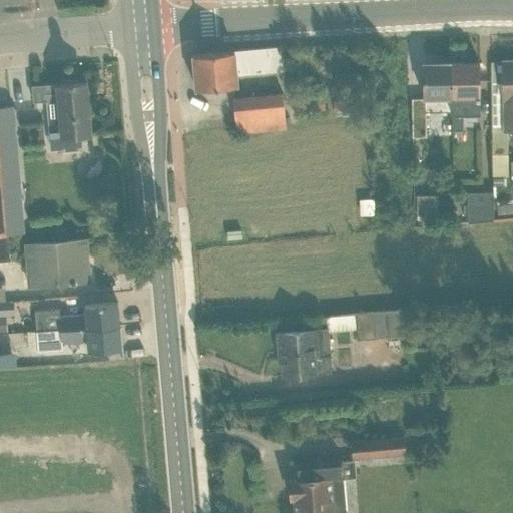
[(195,88),(239,85),(238,75),(283,70),(281,46),(192,54),(195,88)]
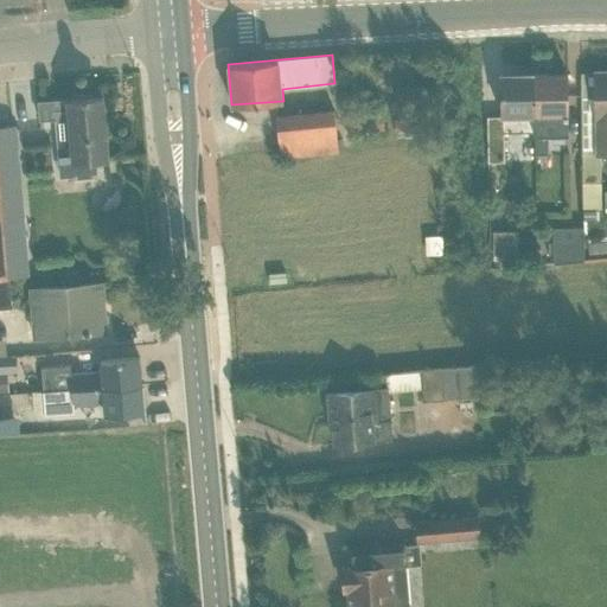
[(606,71),(594,71),(596,154),(606,153),(606,71)]
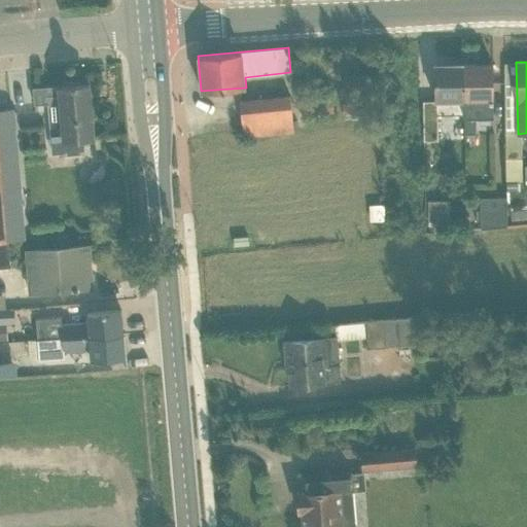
[(463,114),(462,63),(434,64),(434,101),(423,101),(423,140),(436,140),(436,114),(463,114)]
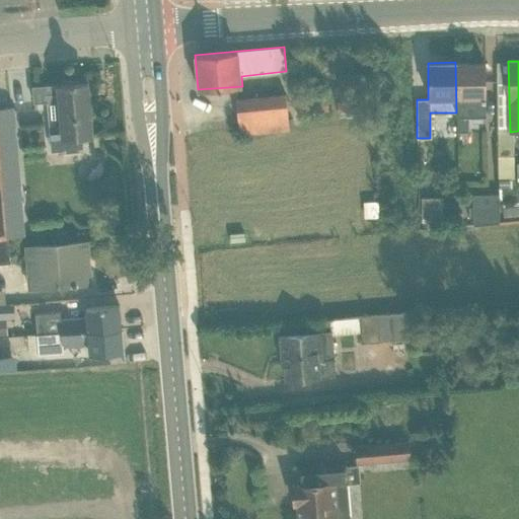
[(467,115),(485,115),(485,64),(467,64),(467,62),(455,62),(456,113),(456,131),(467,131),(467,115)]
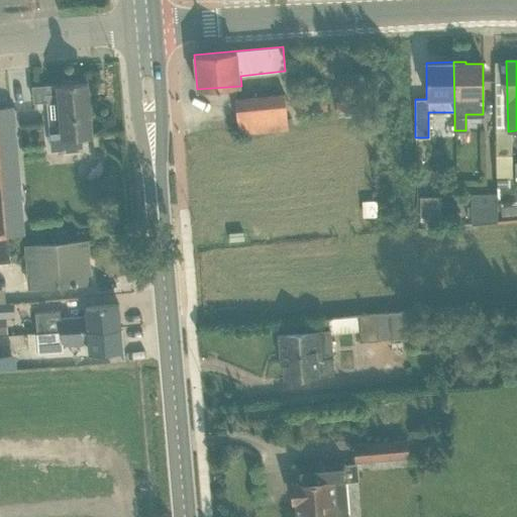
[(46,102),(49,137),(91,135),(86,82),(31,86),(33,103),(46,102)]
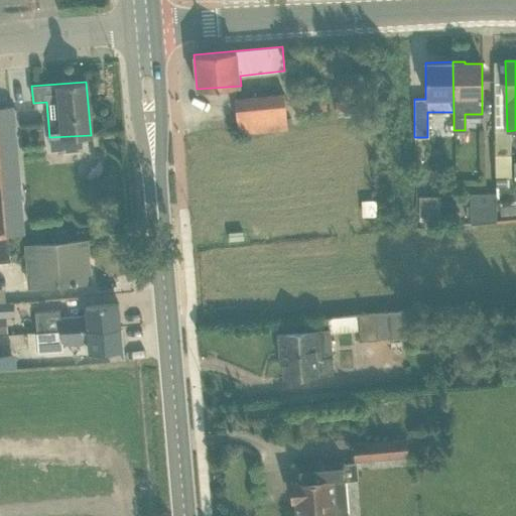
[(295,112),(326,109),(324,93),(293,96),(295,112)]
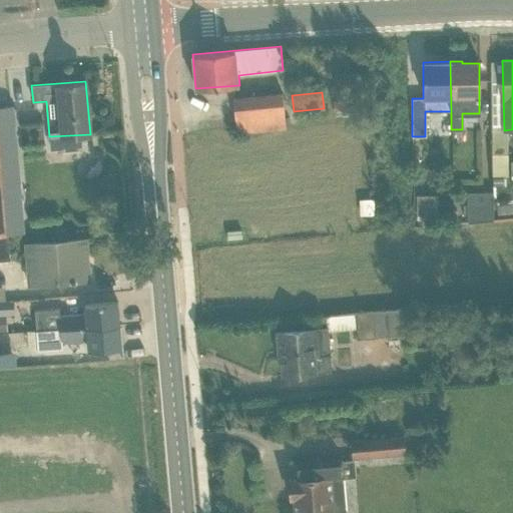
[(236,132),(284,127),(284,126),(290,125),(289,117),(283,117),(281,93),(232,97),(236,132)]
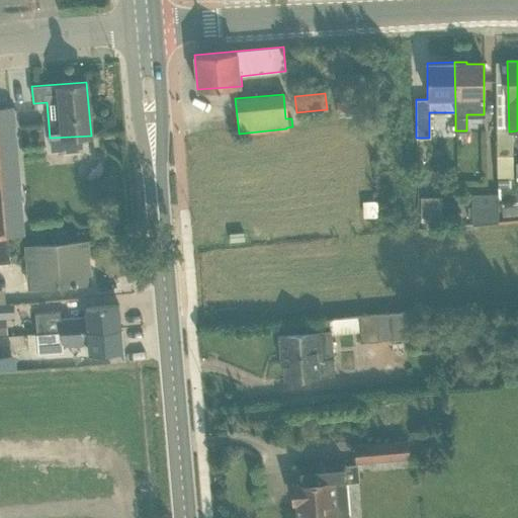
[(337,108),(355,106),(354,96),(336,98),(337,108)]
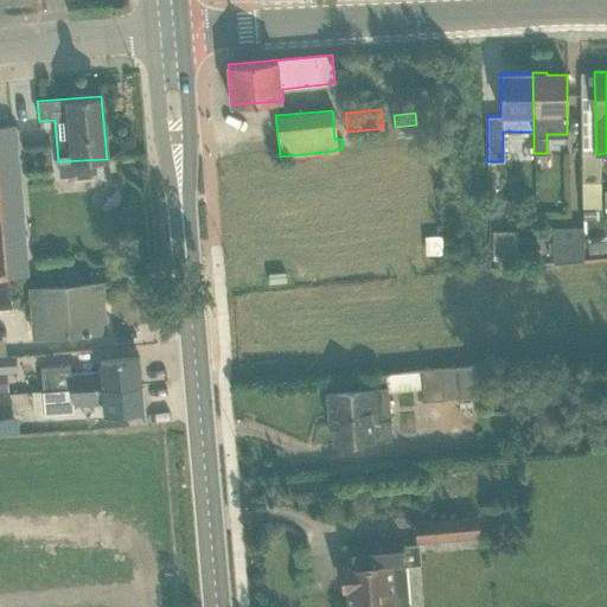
[(0,126),(0,276),(8,278),(29,276),(16,126),(0,126)]
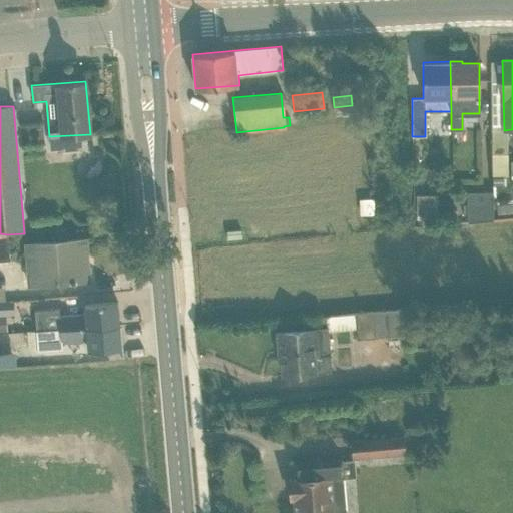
[(511,182),(512,182),(512,160),(510,161),(511,177),(508,177),(507,131),(499,131),(499,126),(492,126),(492,191),(492,196),(496,196),(496,212),(512,211),(512,194),(511,194),(511,182)]
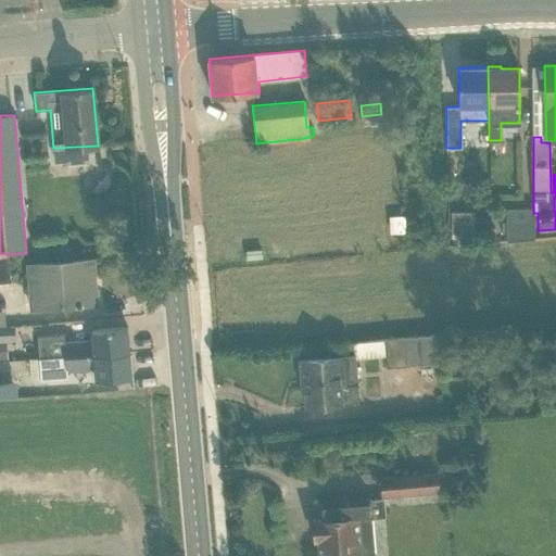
[(534,238),(533,213),(533,207),(505,209),(506,240),(534,238)]
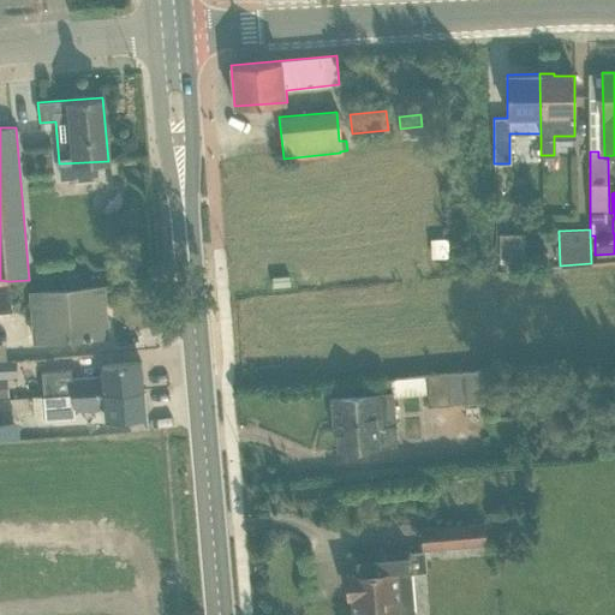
[(499,263),(524,262),(524,233),(499,233),(499,263)]
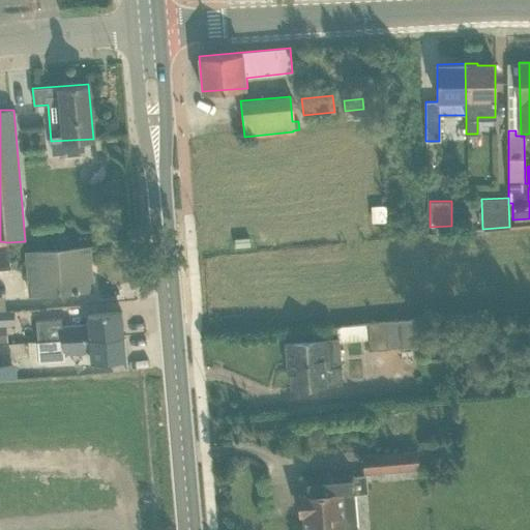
[(372,223),(385,223),(385,205),(371,205),(372,223)]
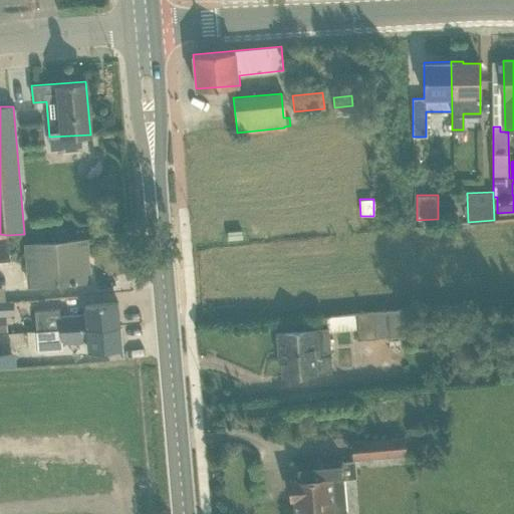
[(0,260),(9,259),(7,235),(0,234),(0,260)]
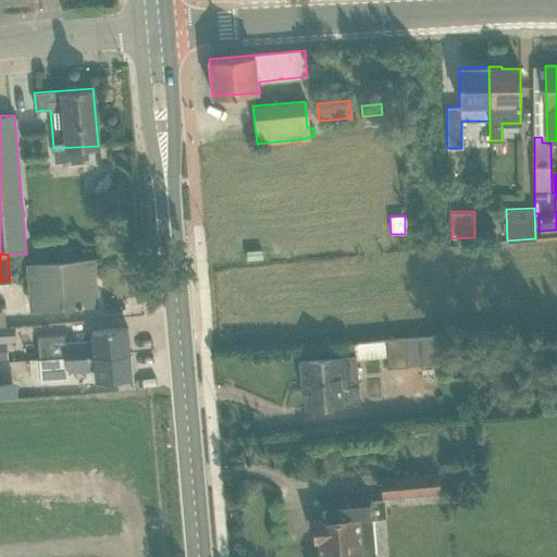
[(29,309),(97,304),(94,259),(26,265),(29,309)]
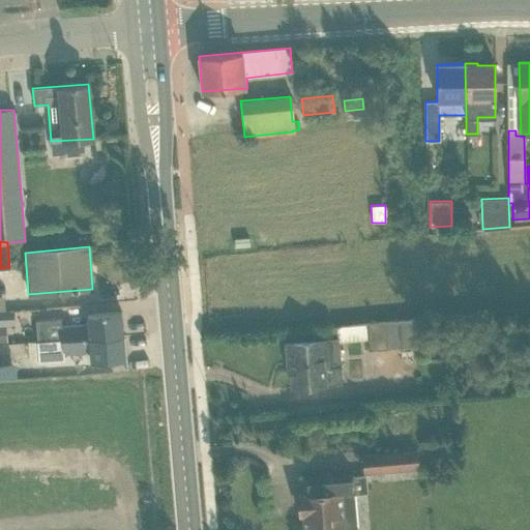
[(0,312),(0,342),(7,342),(5,325),(15,325),(13,312),(0,312)]
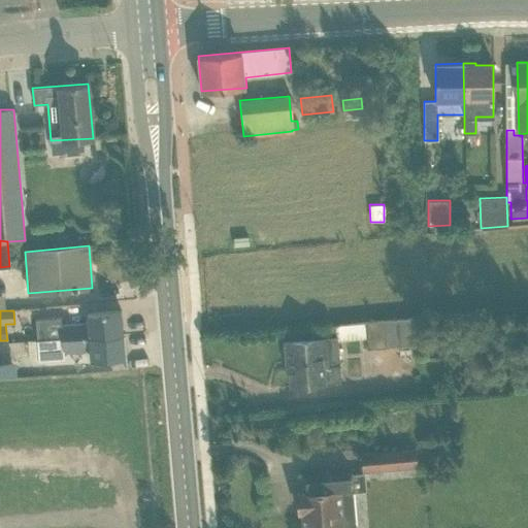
[(35,320),(36,340),(123,334),(121,310),(86,314),(87,323),(61,325),(60,318),(35,320)]
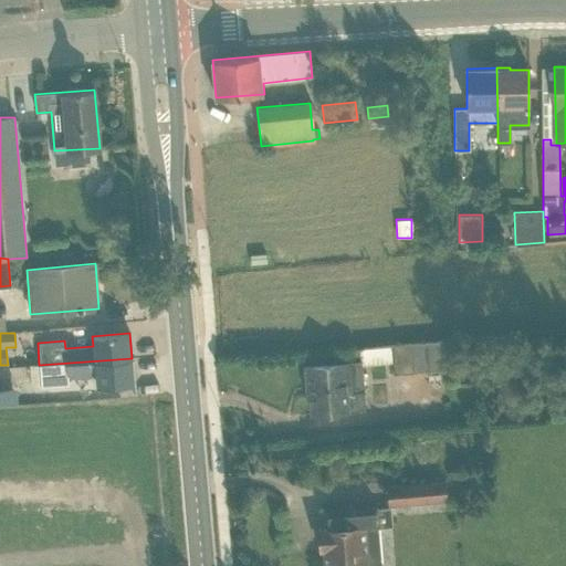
[(362,360),(362,364),(392,362),(392,374),(446,369),(442,339),(352,349),(353,355),(360,355),(362,360)]
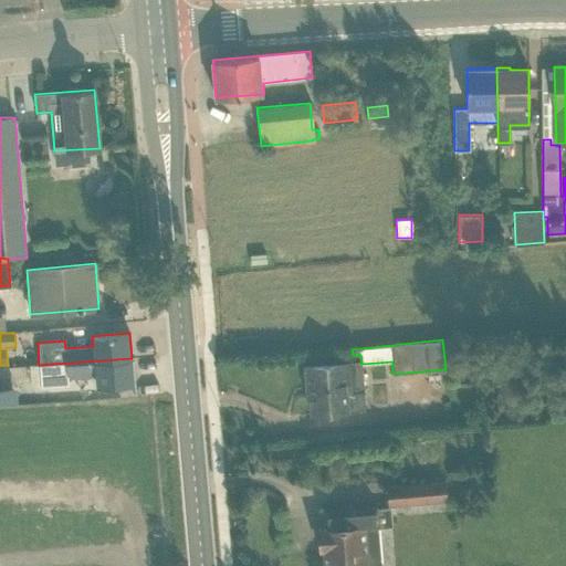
[(96,386),(134,384),(132,358),(39,365),(29,366),(30,386),(67,385),(67,378),(95,377),(96,386)]
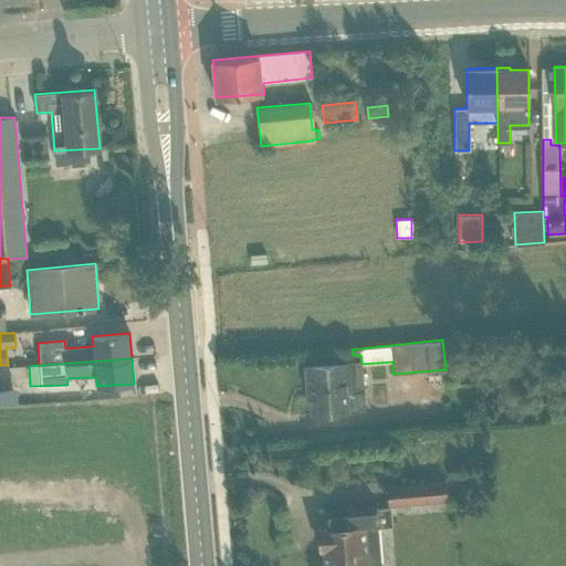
[(312,413),(364,409),(362,364),(362,360),(304,366),(306,386),(310,386),(312,413)]
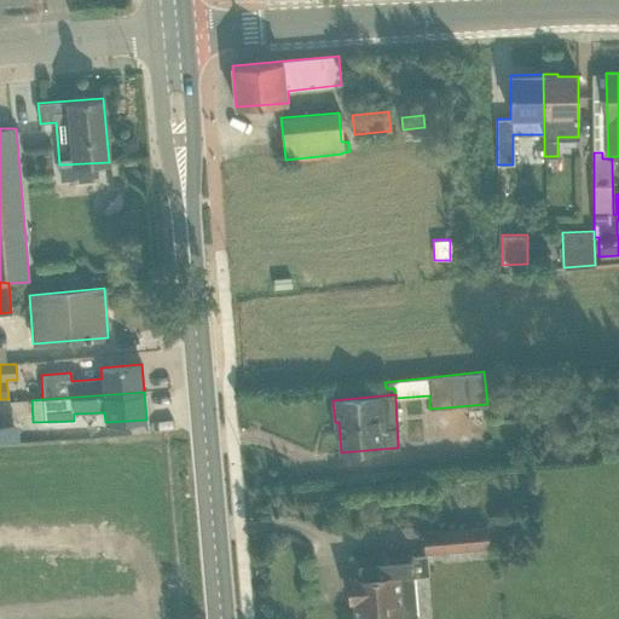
[(422,530),(424,554),(427,554),(489,549),(487,525),(422,530)]
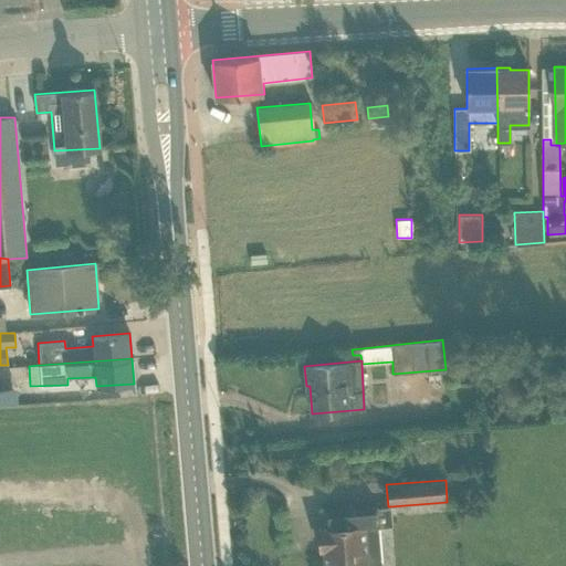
[(355,565),(380,563),(378,526),(391,525),(390,506),(327,512),(327,525),(316,526),(318,551),(323,551),(323,565),(355,565)]
